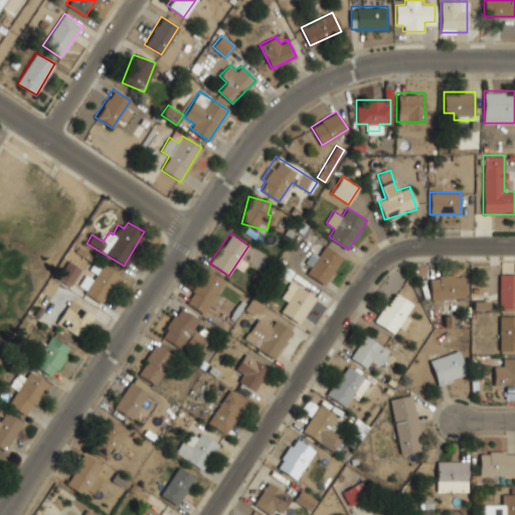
[(304,262),(310,264),(306,276),(328,285),(340,253),(322,246),(319,255),(309,251),(304,262)]
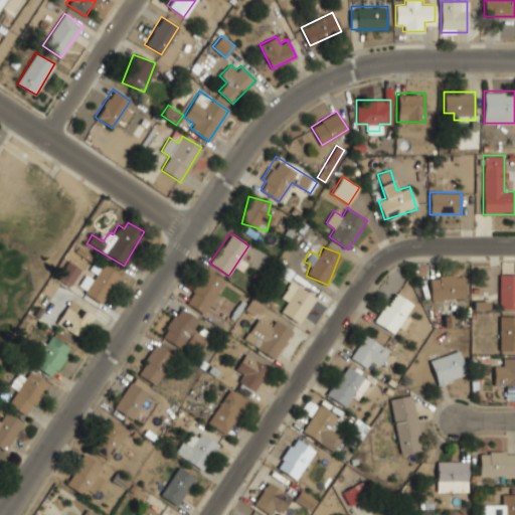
[(69,286),(79,269),(66,261),(56,278),(69,286)]
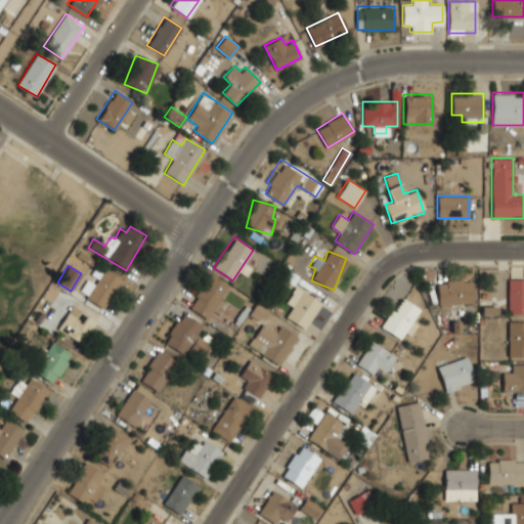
[(102,308),(121,279),(103,268),(93,285),(86,279),(78,293),(102,308)]
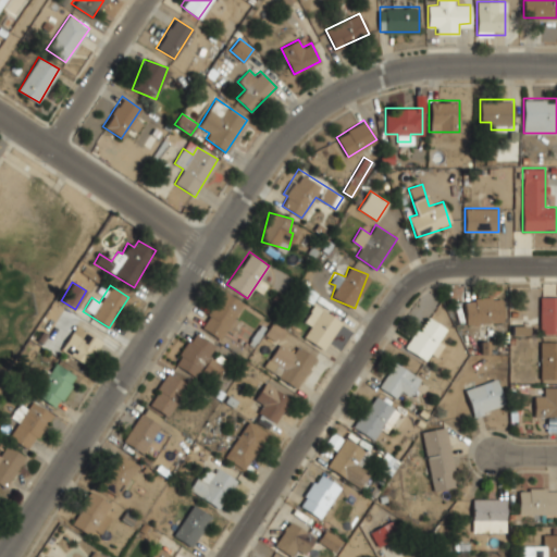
[(221,342),(244,304),(223,292),(200,330),(221,342)]
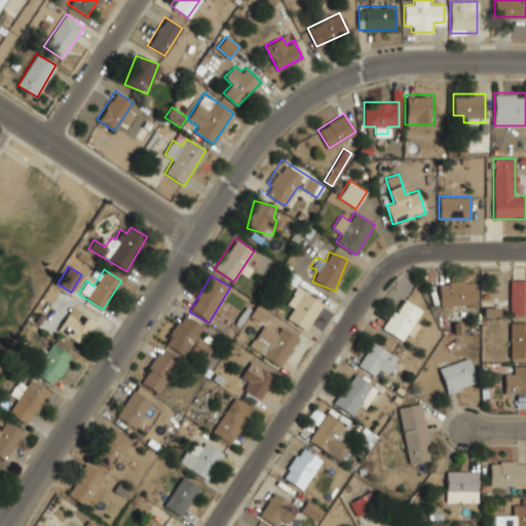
[(510,315),(525,315),(525,279),(510,279),(510,315)]
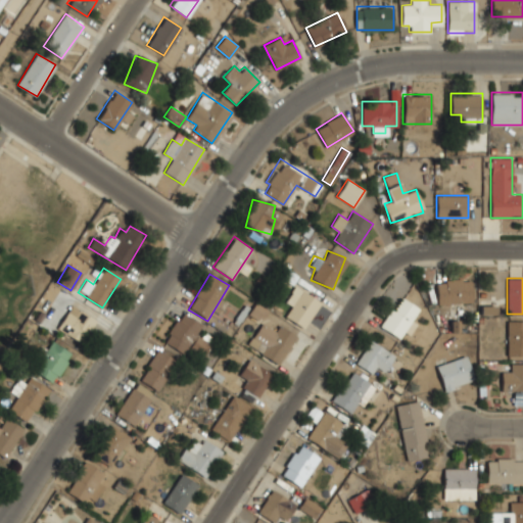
[(436,279),(436,303),(472,302),(472,279),(436,279)]
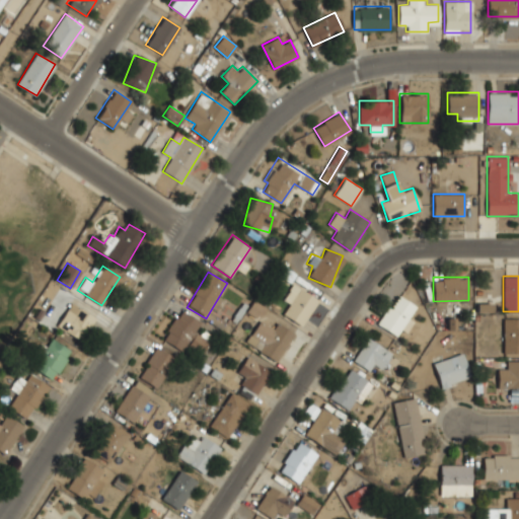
[(284,313),(300,325),(318,300),(295,283),(283,299),(290,304),(284,313)]
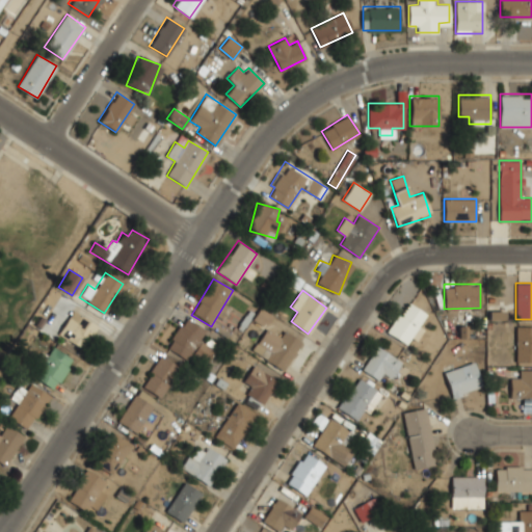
[(429,315),(405,300),(387,333),(406,344),(410,337),(415,339),(429,315)]
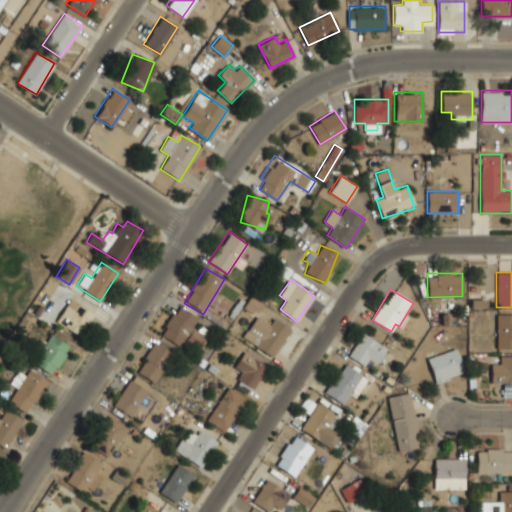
[(178,346),(197,318),(179,305),(160,334),(178,346)]
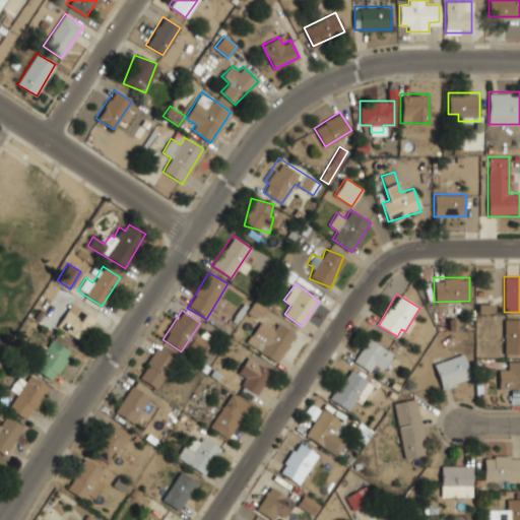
[(504,352),(519,352),(519,318),(504,318),(504,352)]
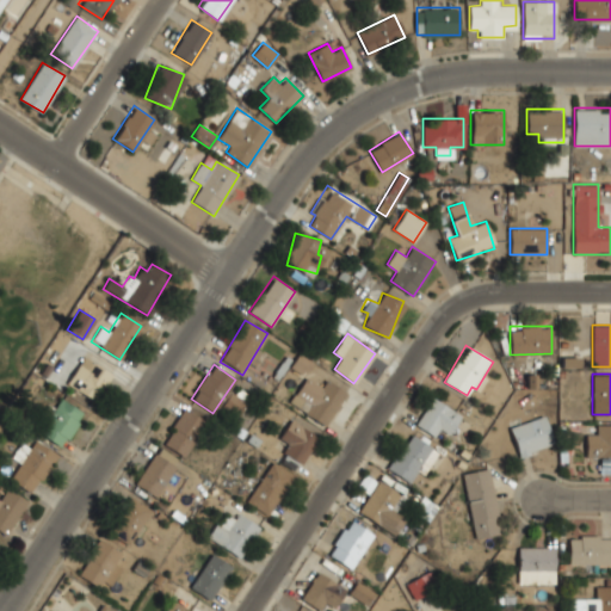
[(289,401),(323,426),(347,394),(326,378),(320,388),(306,377),(289,401)]
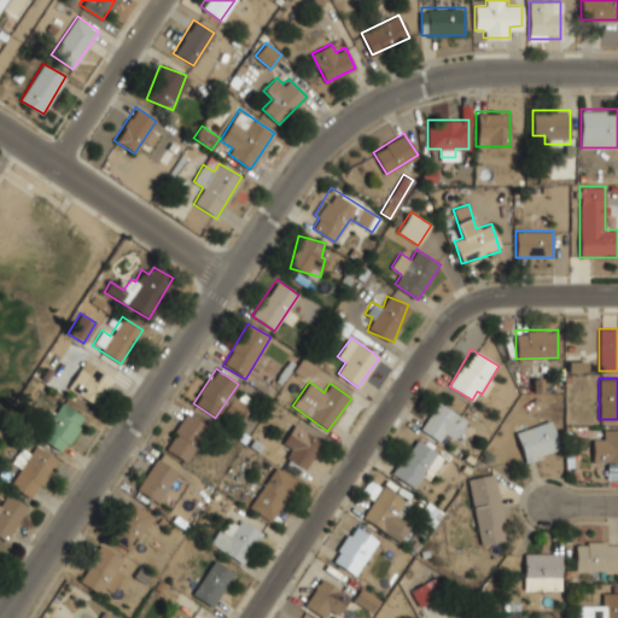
[(249,407),(233,397),(225,412),(240,421),(249,407)]
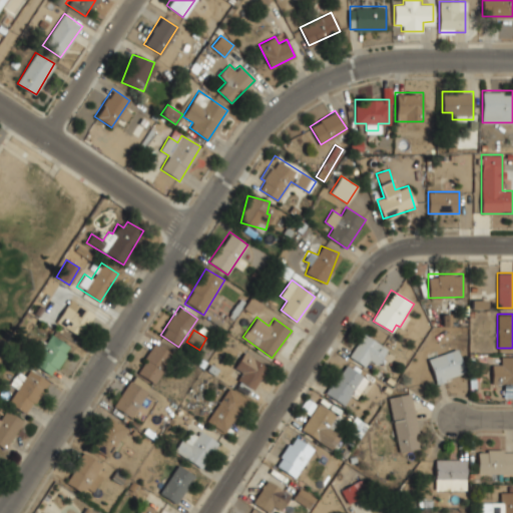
[(365,366),(369,359),(377,364),(387,348),(363,333),(349,356),(365,366)]
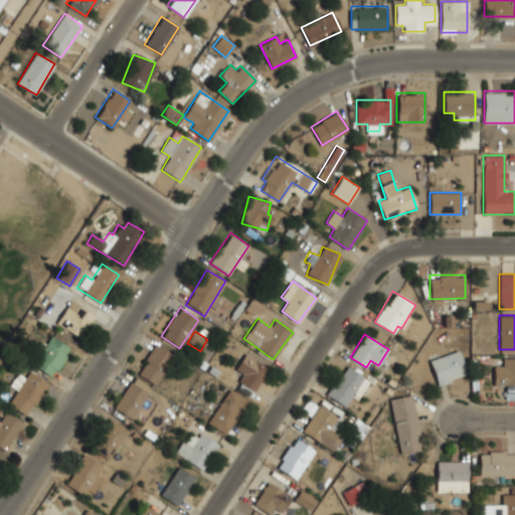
[(70,348),(51,336),(32,365),(51,377),(70,348)]
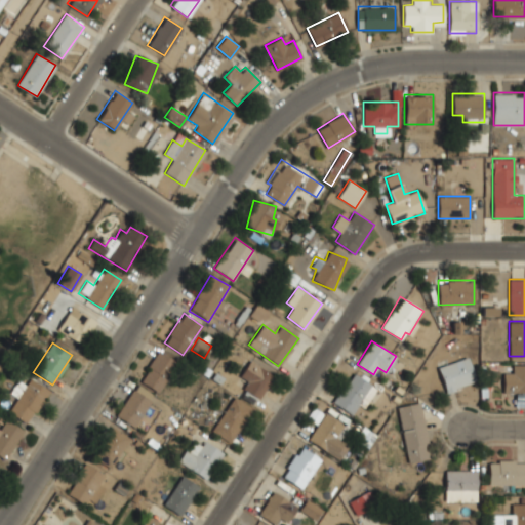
[(177,363),(160,351),(138,379),(156,393),(177,363)]
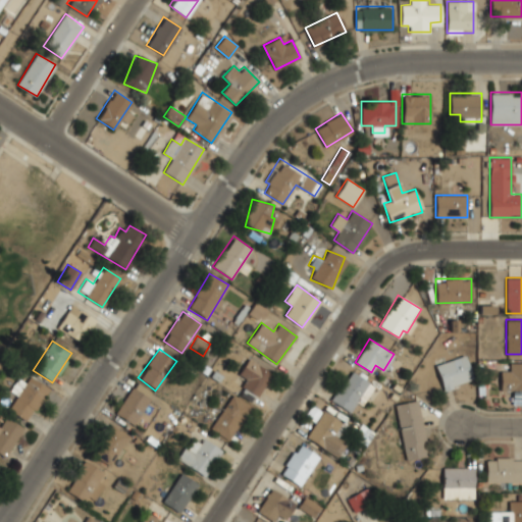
[(473,380),(465,354),(435,364),(444,390),(473,380)]
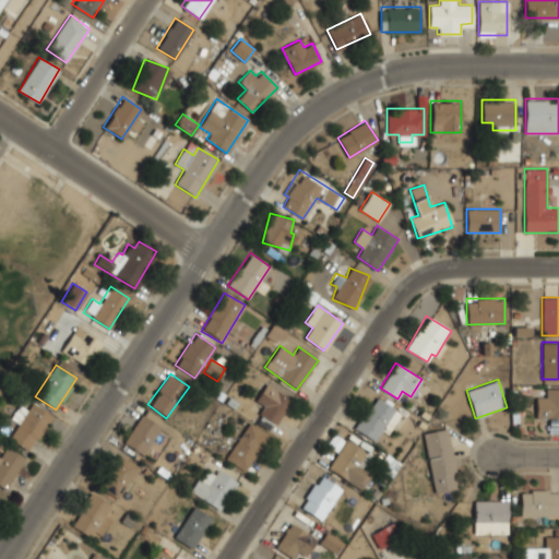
[(262,404),(258,414),(276,424),(290,396),(264,383),(256,401),(262,404)]
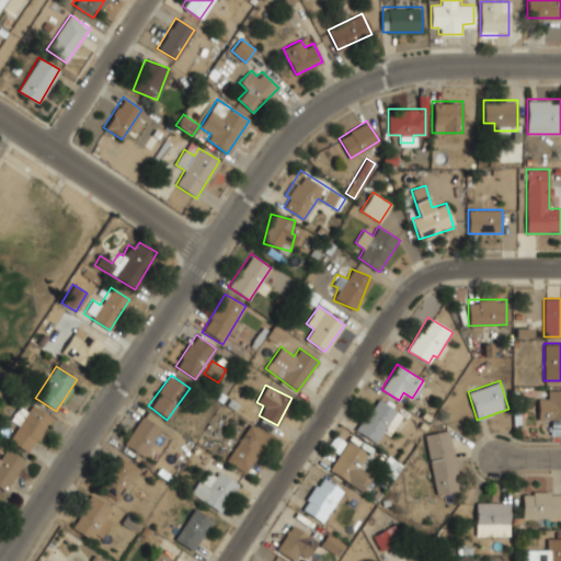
[(560,419),(560,389),(548,389),(548,399),(538,399),(538,419),(560,419)]
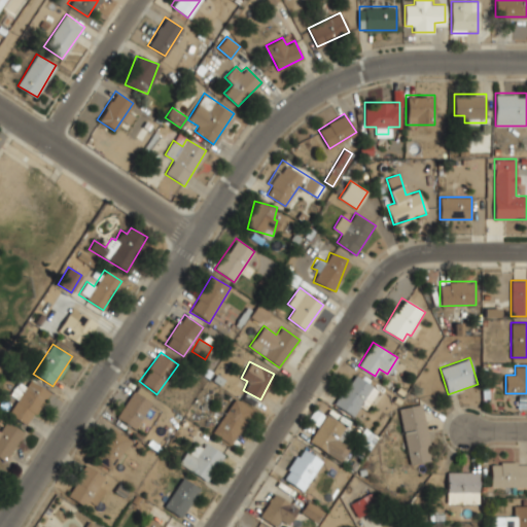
[(353,416),(372,384),(353,373),(335,405),(353,416)]
